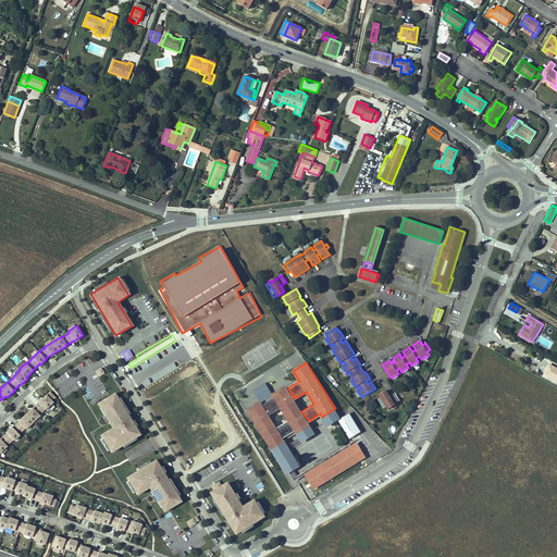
[(556,369),(549,364),(544,374),(556,381),(556,369)]
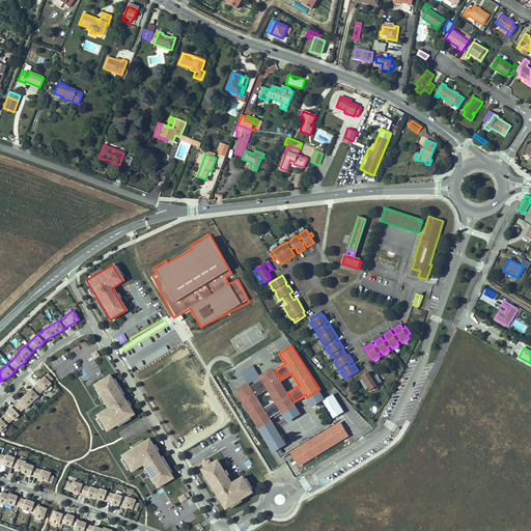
[(258,373),(253,364),(241,371),(248,383),(251,390),(253,388),(251,385),(259,380),(261,384),(263,382),(258,373)]
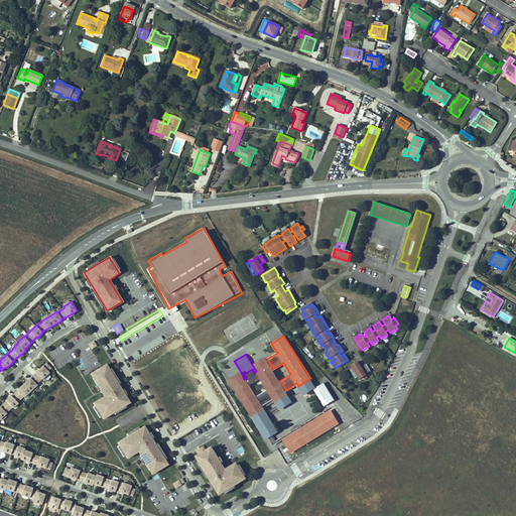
[(287,393),(286,390),(279,381),(272,369),(267,359),(265,356),(251,363),(256,371),(254,373),(252,369),(244,374),(246,377),(244,379),(241,372),(229,380),(233,387),(235,386),(237,389),(235,390),(244,404),(246,403),(251,411),(256,408),(257,410),(263,409),(261,405),(272,398),(274,401),(287,393)]
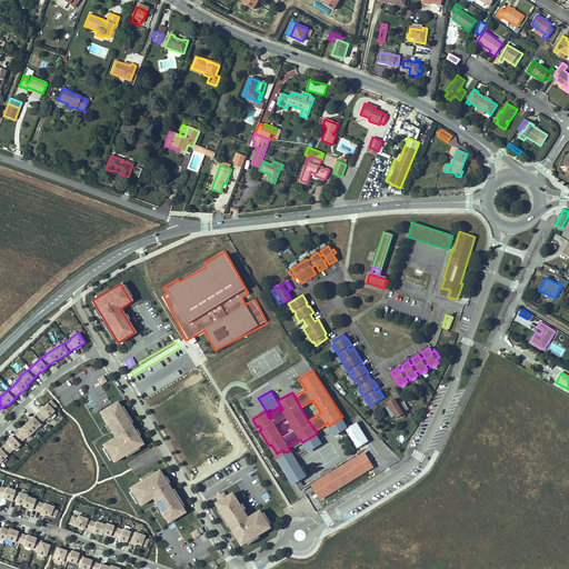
[(408,409),(405,402),(399,406),(395,399),(387,403),(389,407),(395,416),(397,418),(403,413),(403,412),(408,409)]
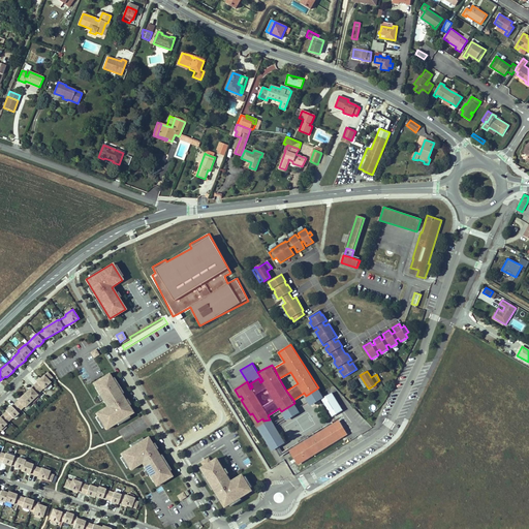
[(0,430),(6,424),(12,417),(13,418),(19,413),(18,412),(24,407),(25,407),(38,395),(37,394),(43,389),(51,382),(49,380),(53,377),(48,372),(43,375),(37,381),(37,382),(31,387),(18,400),(11,406),(10,406),(5,411),(6,411),(0,417),(0,416),(0,430)]
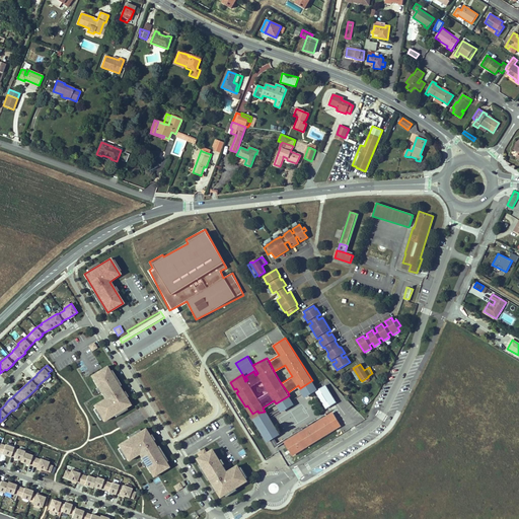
[(126,408),(130,405),(126,398),(123,392),(120,387),(109,371),(106,367),(93,374),(96,378),(93,380),(97,387),(100,392),(104,399),(94,405),(95,409),(102,419),(103,422),(115,415),(126,408)]
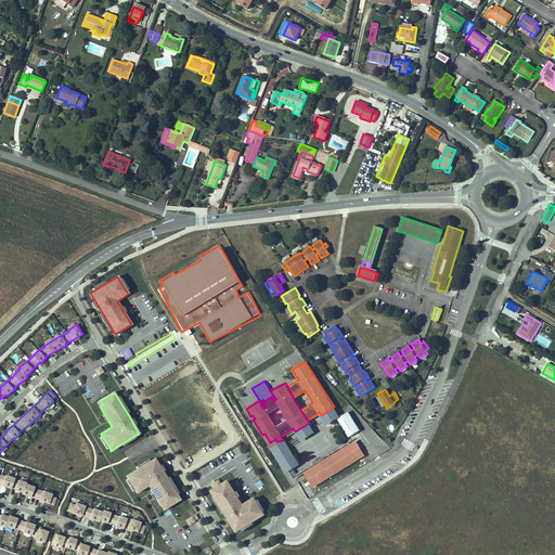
[(128,414),(130,413),(119,396),(117,397),(128,414)]
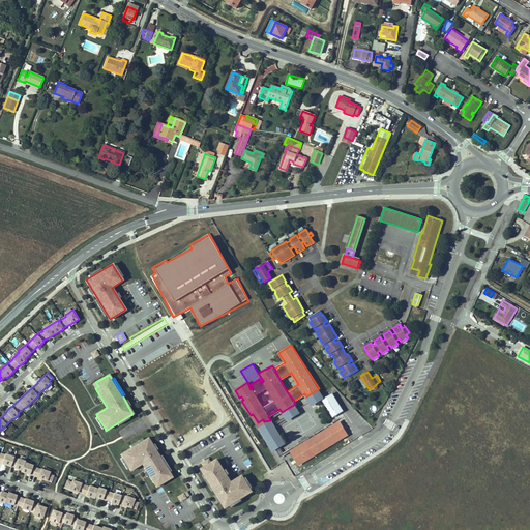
[(295,404),(282,412),(286,419),(299,411),(295,404)]
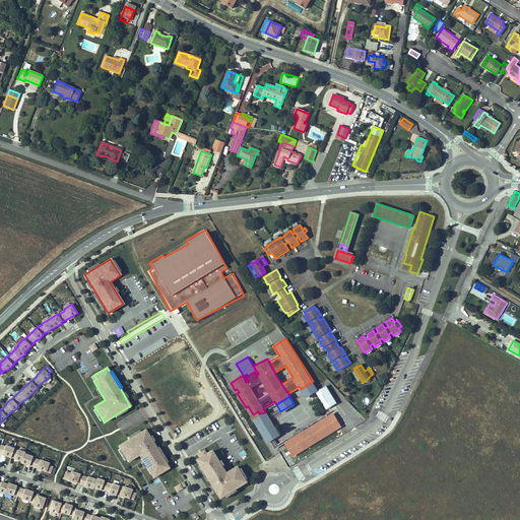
[(274,401),(263,408),(265,412),(276,404),(274,401)]
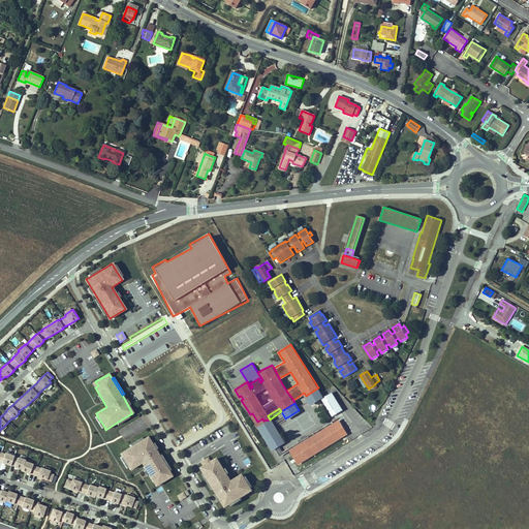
[(252,413),(250,414),(256,426),(263,421),(262,418),(257,422),(252,413)]
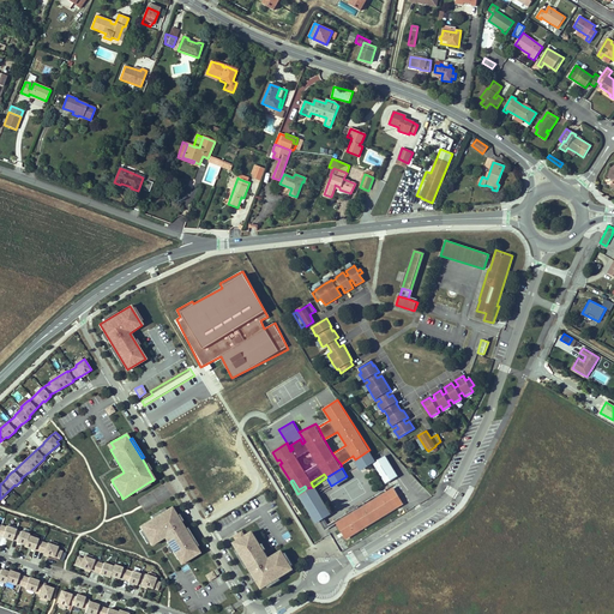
[(137,493),(150,485),(149,482),(136,491),(137,493)]
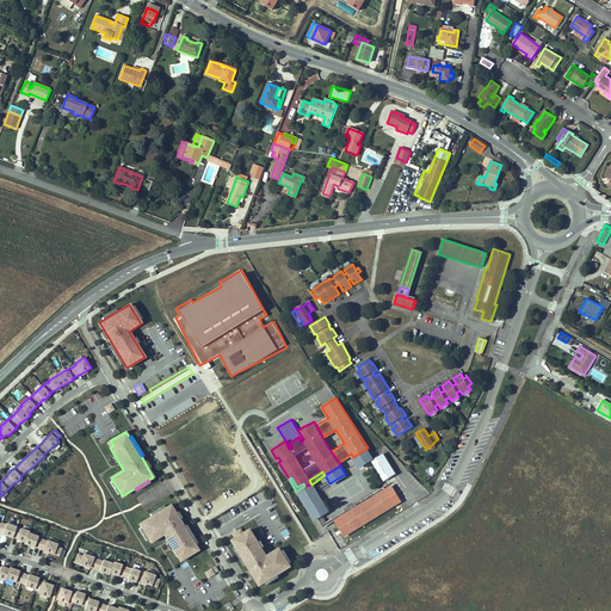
[(118,494),(121,493),(112,481),(110,482),(118,494)]
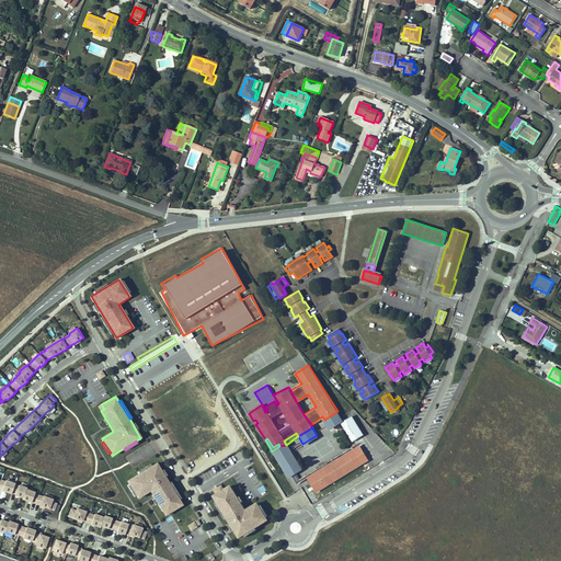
[(300,469),(286,445),(279,446),(272,451),(288,477),(300,469)]
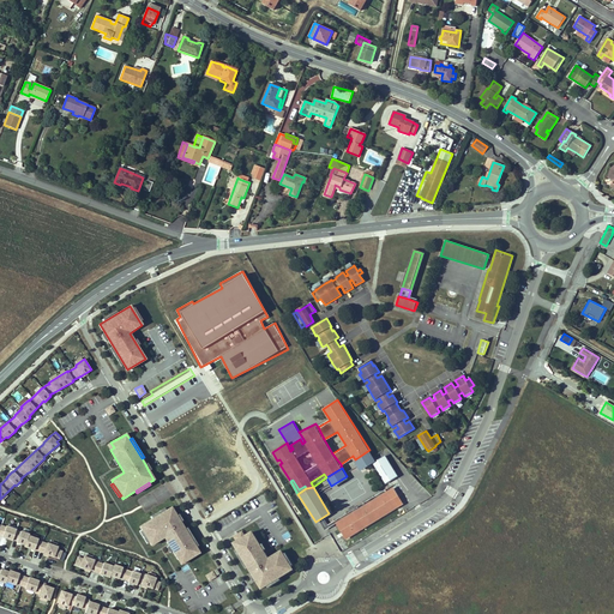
[(393,488),(338,522),(347,535),(350,533),(351,535),(403,504),(393,488)]
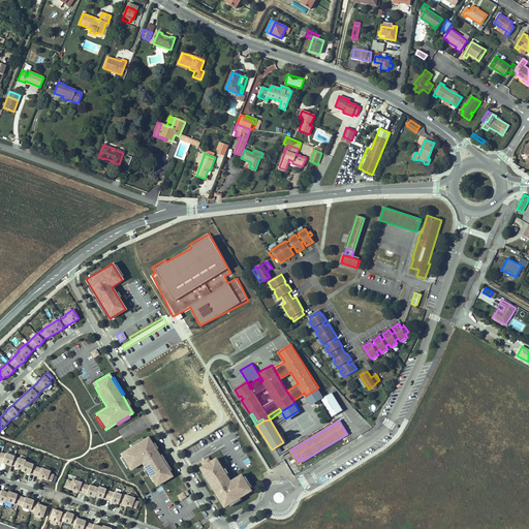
[(152,444),(148,437),(144,440),(131,447),(121,454),(122,457),(128,467),(130,470),(142,463),(146,470),(149,475),(153,483),(156,480),(159,485),(172,476),(168,472),(159,456),(155,449),(152,444)]
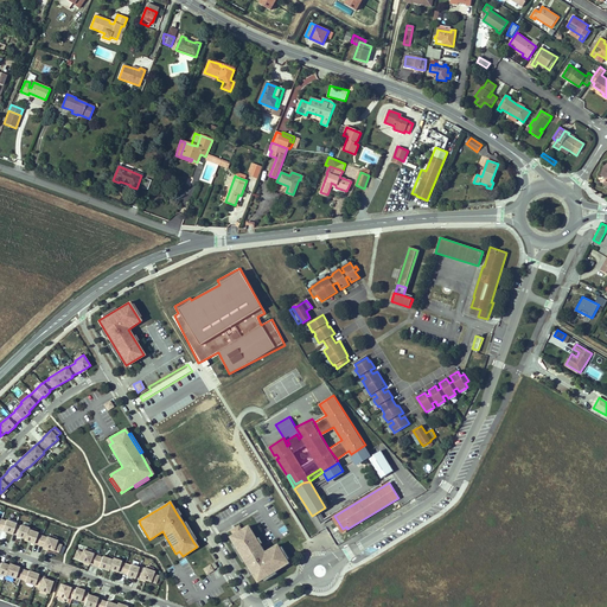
[(151,513),(165,505),(163,503),(149,511),(151,513)]
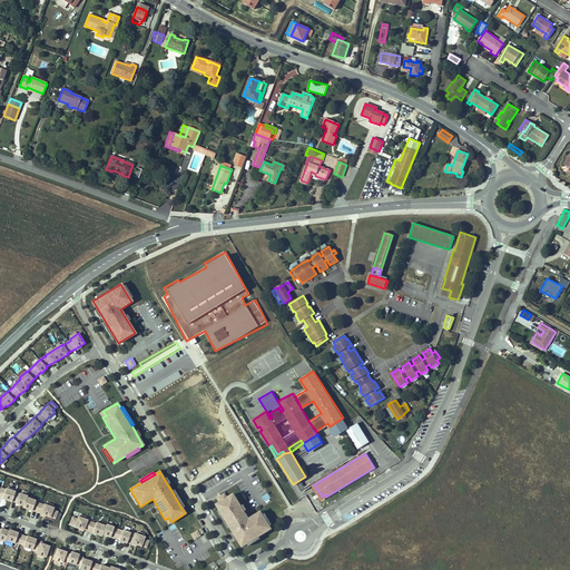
[(0,497),(2,498),(2,499),(11,502),(11,501),(16,502),(16,503),(23,507),(22,508),(32,511),(32,510),(41,513),(41,514),(50,518),(50,517),(55,519),(58,512),(52,510),(53,508),(45,504),(36,502),(36,501),(27,498),(27,495),(19,493),(19,494),(15,492),(6,489),(6,490),(0,487),(0,497)]
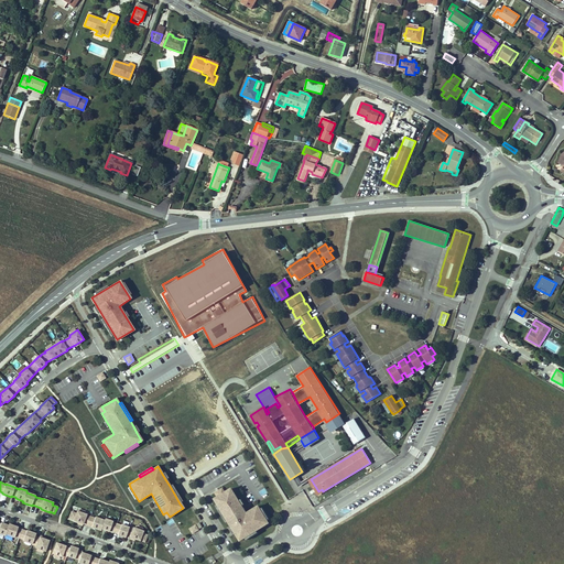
[(180,503),(182,501),(172,484),(170,486),(180,503)]
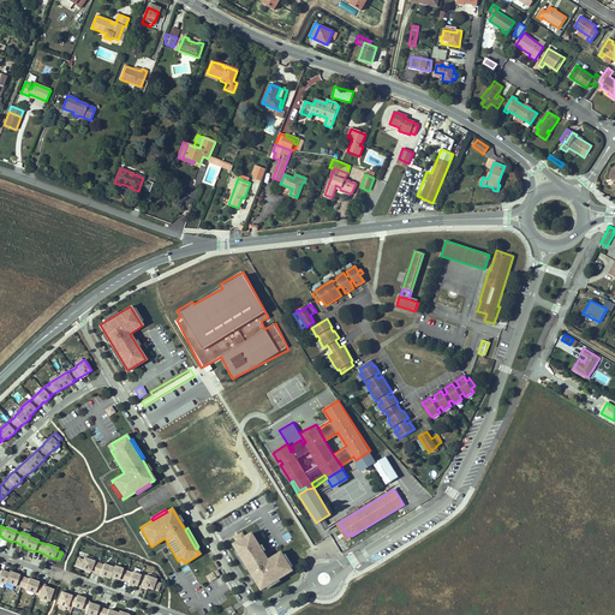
[(148,544),(149,543),(142,531),(139,532),(148,544)]
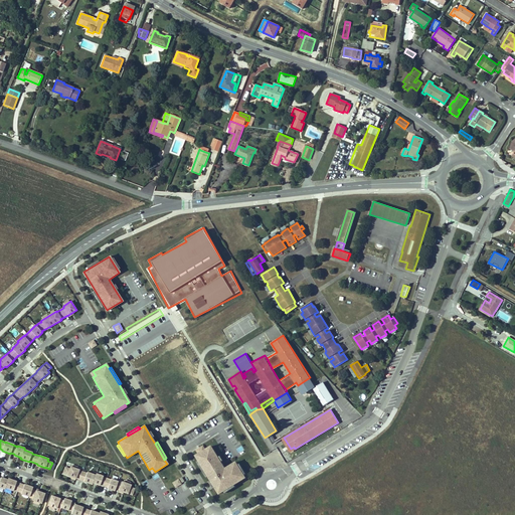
[(215,487),(219,494),(223,492),(235,484),(245,478),(243,475),(237,465),(235,462),(225,469),(221,462),(218,458),(213,450),(210,452),(208,449),(195,456),(198,461),(208,477),(211,482),(215,487)]
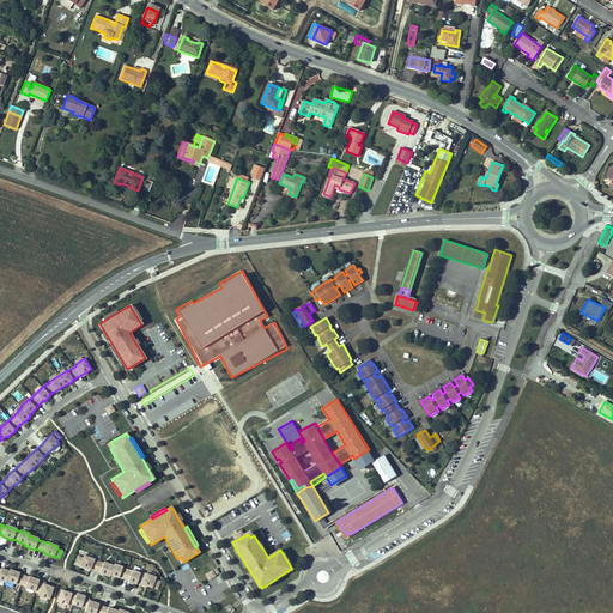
[(246,569),(248,568),(236,548),(234,550),(246,569)]
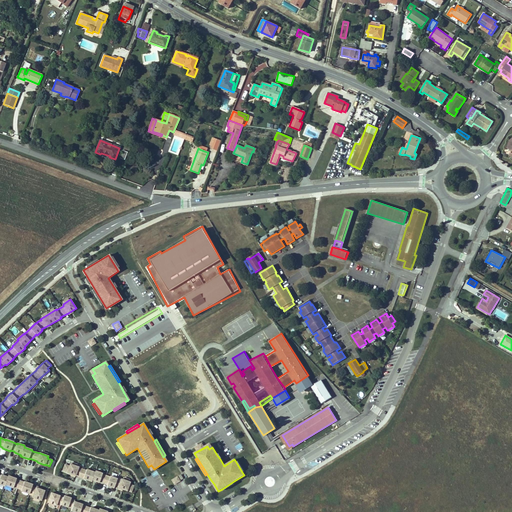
[(242,472),(244,471),(238,461),(236,462),(242,472)]
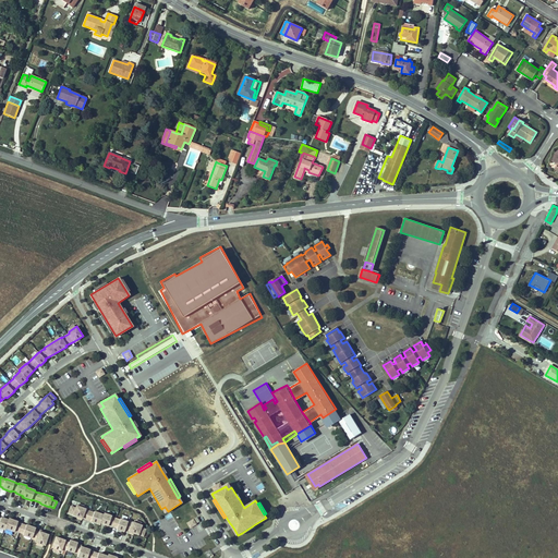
[(71,506),(69,513),(73,514),(73,516),(82,519),(83,518),(91,521),(91,522),(100,525),(100,523),(108,526),(108,525),(117,529),(117,530),(124,532),(124,530),(130,531),(129,532),(138,535),(138,534),(143,536),(146,530),(141,528),(142,525),(132,522),(132,523),(128,521),(128,522),(120,519),(120,520),(111,517),(111,516),(104,513),(104,514),(94,511),(94,512),(85,510),(85,509),(76,506),(75,508),(71,506)]
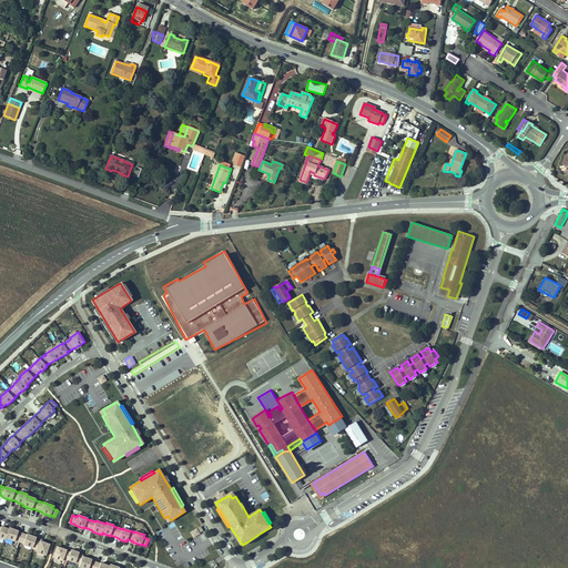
[(0,537),(4,539),(6,538),(14,541),(14,540),(23,544),(23,545),(32,548),(37,550),(36,551),(46,555),(50,545),(40,540),(40,541),(36,540),(37,538),(27,535),(18,533),(19,531),(9,528),(9,529),(1,527),(1,528),(0,527),(0,537)]
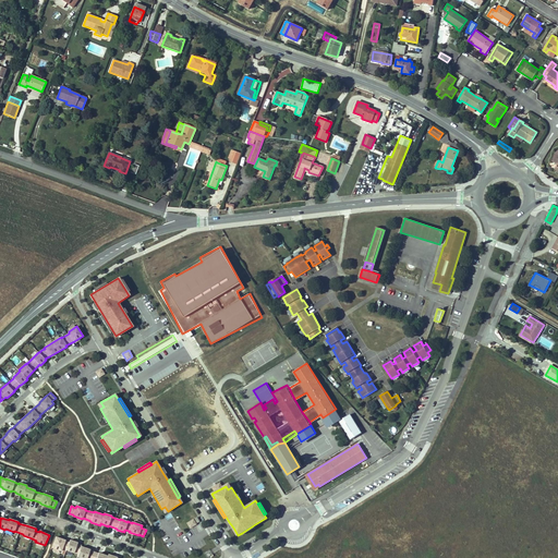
[(243,535),(256,528),(255,524),(242,533),(243,535)]
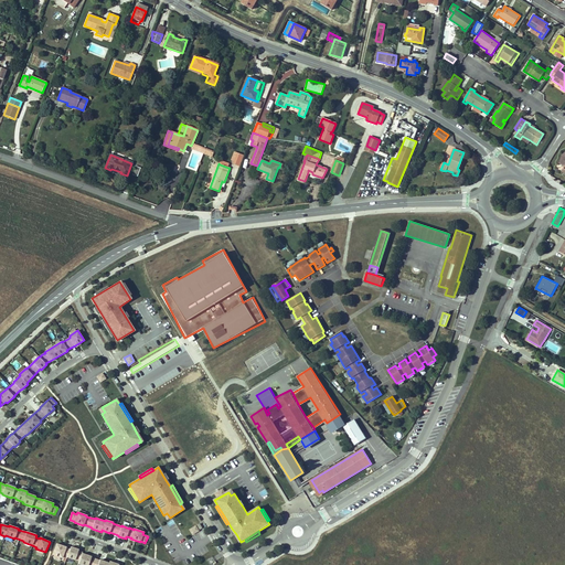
[(118,564),(119,564),(109,562),(109,563),(100,560),(99,561),(92,557),(92,556),(83,553),(83,552),(71,547),(71,550),(66,548),(66,547),(56,544),(52,555),(62,558),(62,556),(66,558),(67,557),(75,560),(80,561),(78,564),(82,564),(118,564)]
